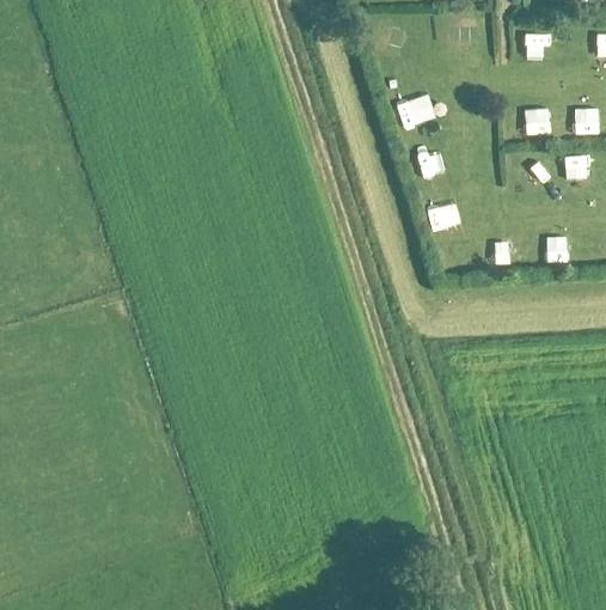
[(549,110),(525,109),(525,136),(548,138),(549,110)]
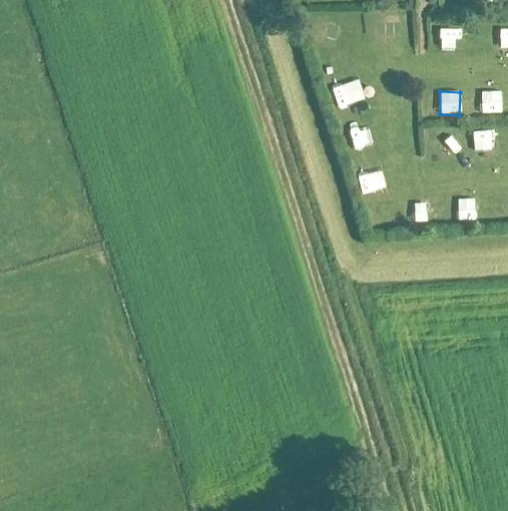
[(482,92),(482,112),(502,112),(503,92),(482,92)]
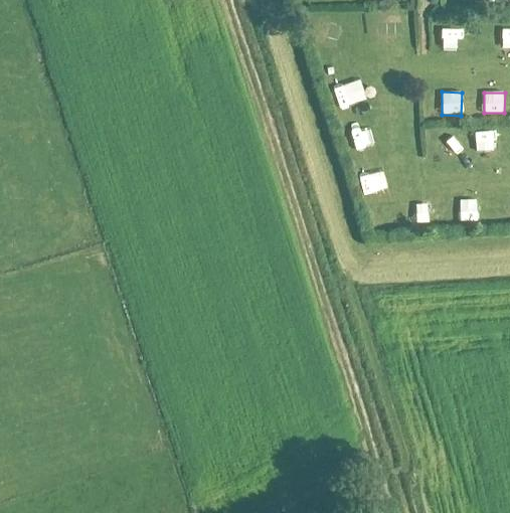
[(471,129),(472,151),(496,149),(495,128),(471,129)]
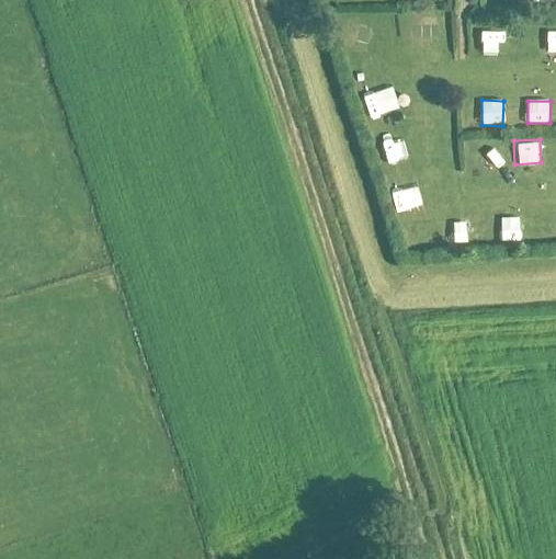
[(472,143),(473,164),(494,163),(492,141),(472,143)]
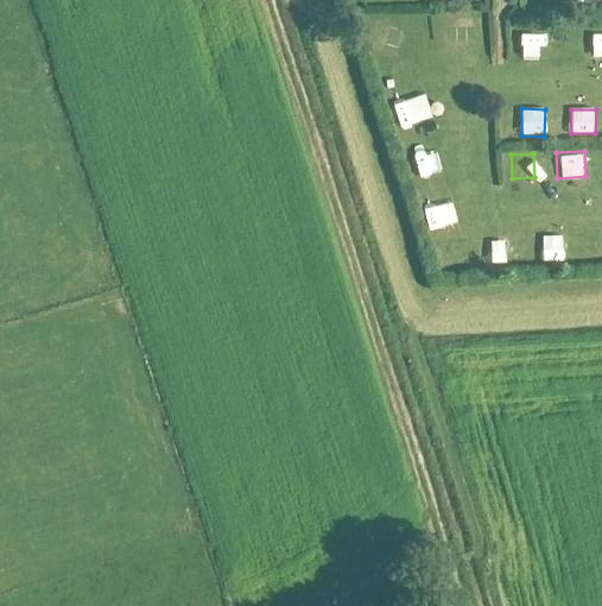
[(424,206),(430,234),(456,229),(450,201),(424,206)]
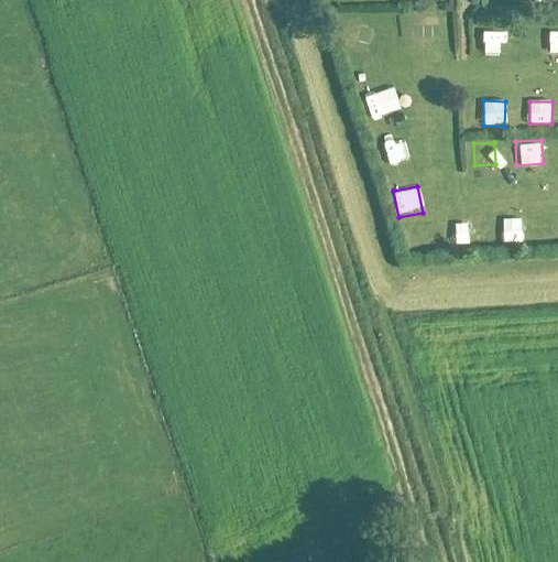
[(509,218),(509,242),(534,242),(534,218),(509,218)]
